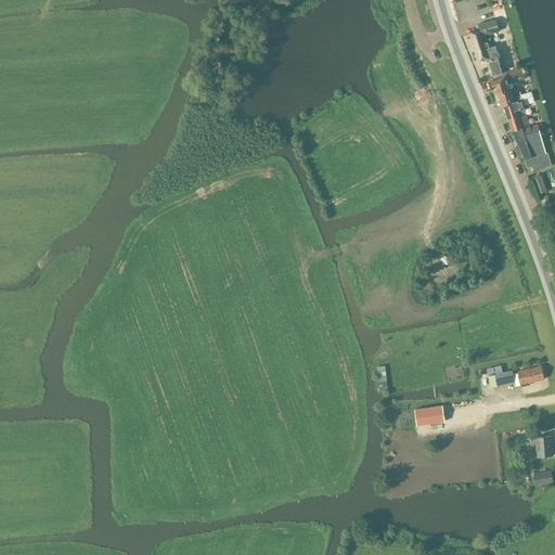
[(480,61),(481,60),(482,63),(487,62),(490,76),(492,76),(502,73),(499,59),(498,59),(500,57),(499,51),(497,52),(495,46),(492,47),(490,38),(483,40),(482,37),(500,31),(497,18),(477,24),(479,29),(472,31),(475,43),(477,51),(480,61)]
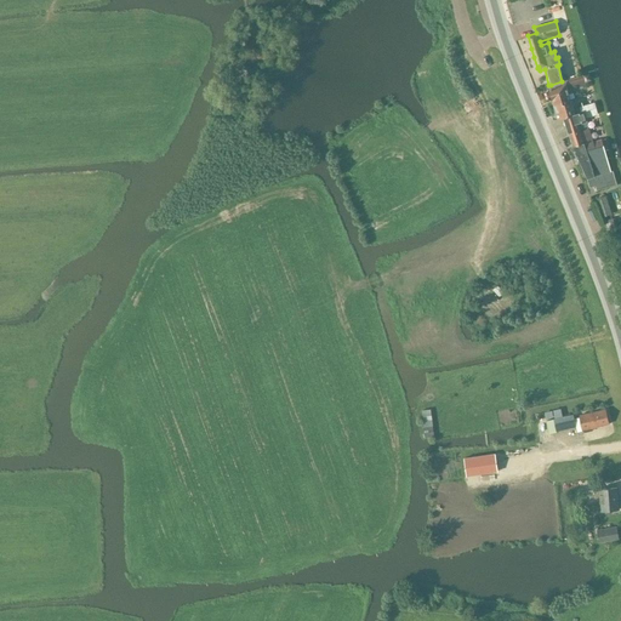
[(562,81),(551,85),(552,87),(553,87),(565,84),(567,85),(568,84),(569,87),(584,83),(582,77),(582,75),(569,80),(567,80),(562,81)]
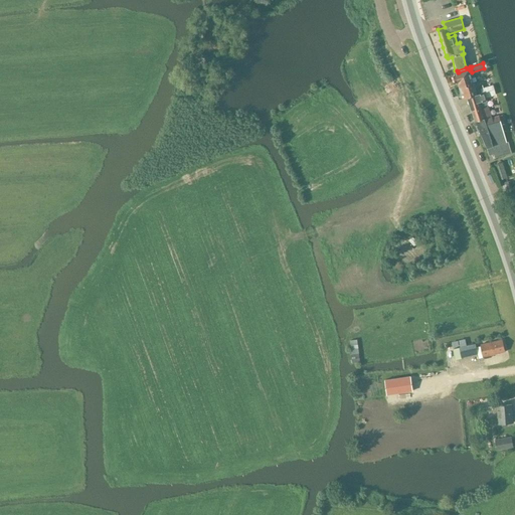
[(459,88),(474,83),(470,70),(469,69),(459,72),(458,72),(455,73),(454,74),(453,76),(454,82),(458,83),(459,88)]
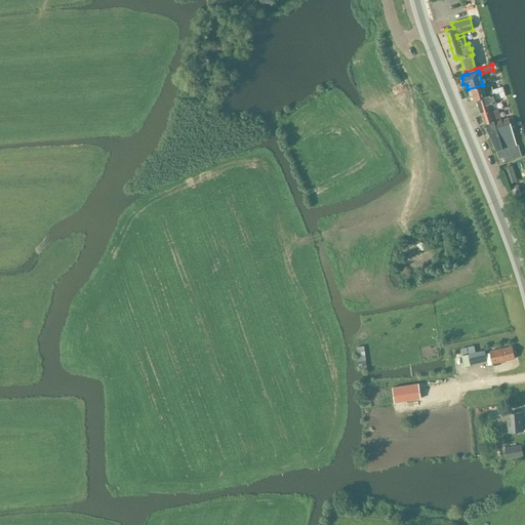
[(502,87),(485,92),(483,85),(468,89),(472,102),(476,99),(505,92),(502,87)]
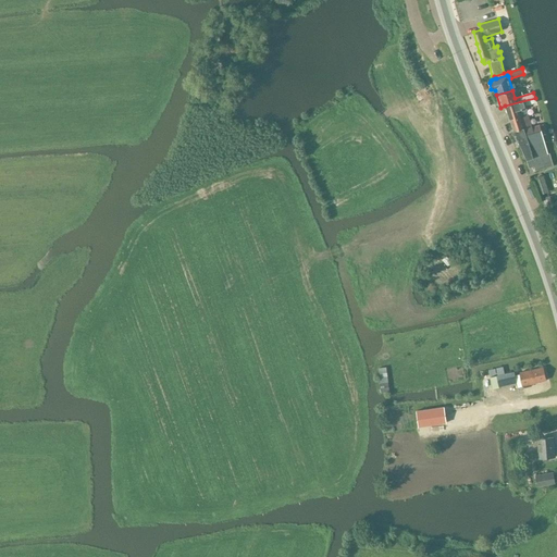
[(536,103),(535,98),(505,106),(509,120),(510,120),(510,121),(520,118),(519,112),(527,110),(525,106),(536,103)]
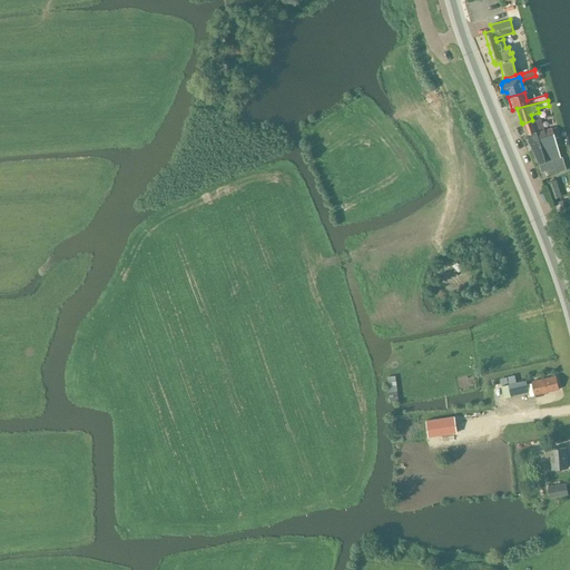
[(532,120),(522,124),(526,135),(536,131),(538,137),(548,134),(549,136),(553,134),(552,128),(551,127),(544,129),(541,118),(532,120)]
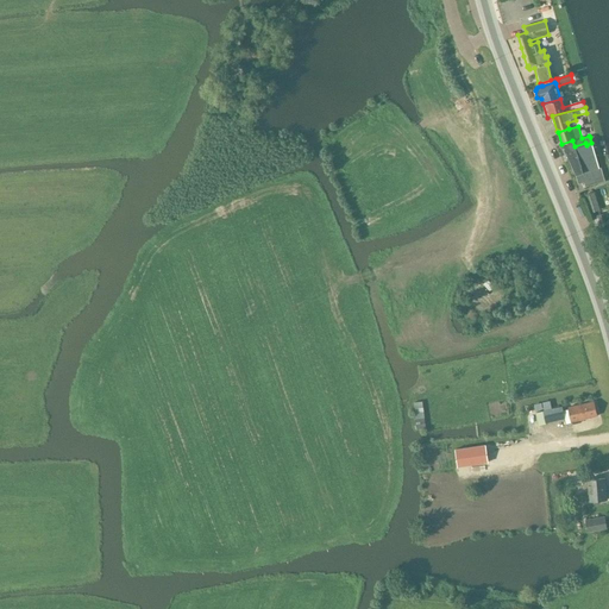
[(562,144),(560,144),(562,145),(564,150),(566,155),(569,159),(577,157),(578,161),(590,157),(590,158),(596,156),(592,148),(591,143),(586,145),(585,143),(575,146),(572,140),(562,144)]
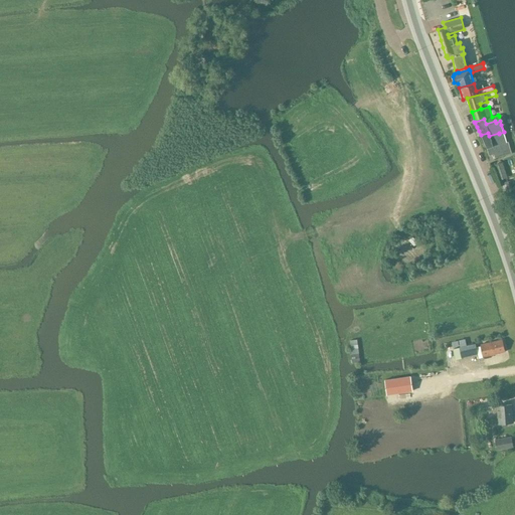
[(488,133),(481,135),(482,138),(487,148),(489,155),(502,152),(502,151),(500,144),(506,143),(506,142),(507,142),(504,132),(499,134),(499,133),(489,136),(488,133)]
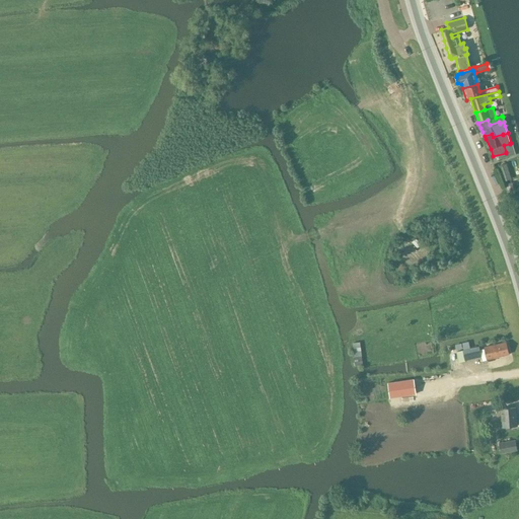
[(511,179),(507,165),(500,167),(504,181),(511,179)]
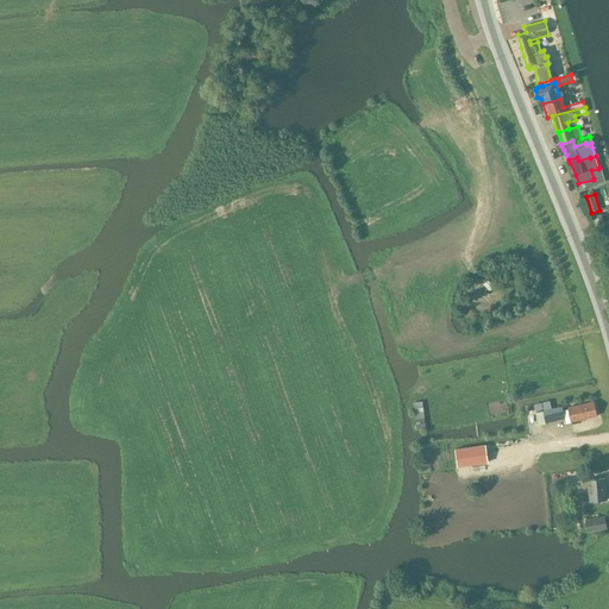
[(603,224),(601,214),(591,217),(594,227),(603,224)]
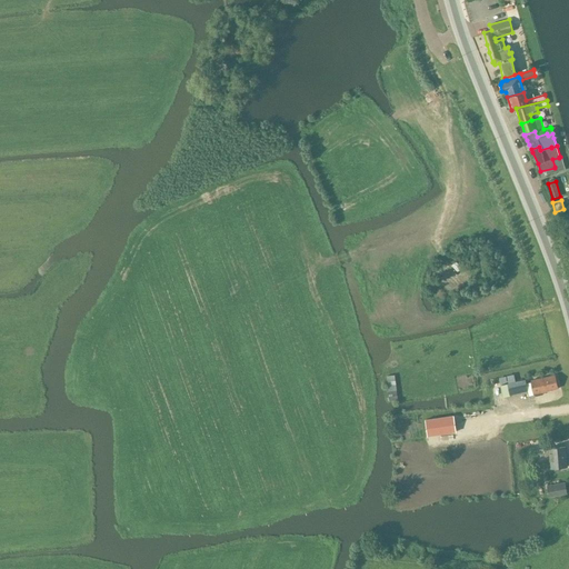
[(510,396),(528,391),(529,397),(533,396),(535,397),(543,395),(542,392),(558,389),(555,376),(530,381),(531,382),(526,383),(526,380),(508,383),(510,396)]
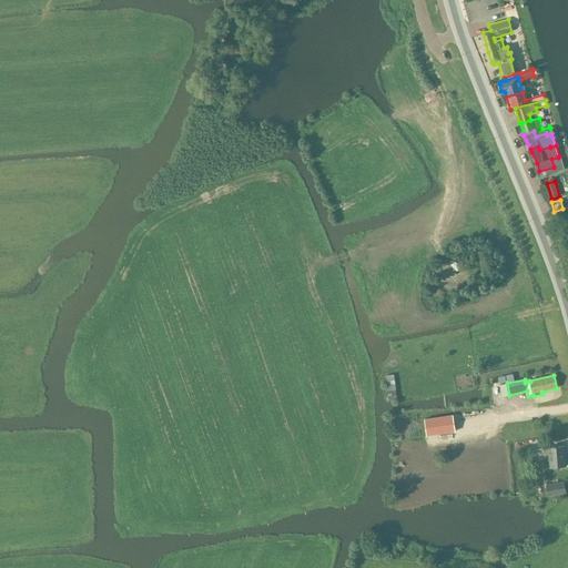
[(516,409),(517,421),(525,419),(523,408),(516,409)]
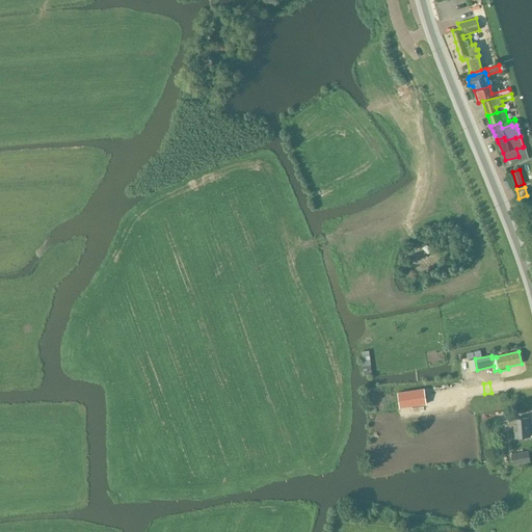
[(426,390),(408,392),(409,403),(428,400),(426,390)]
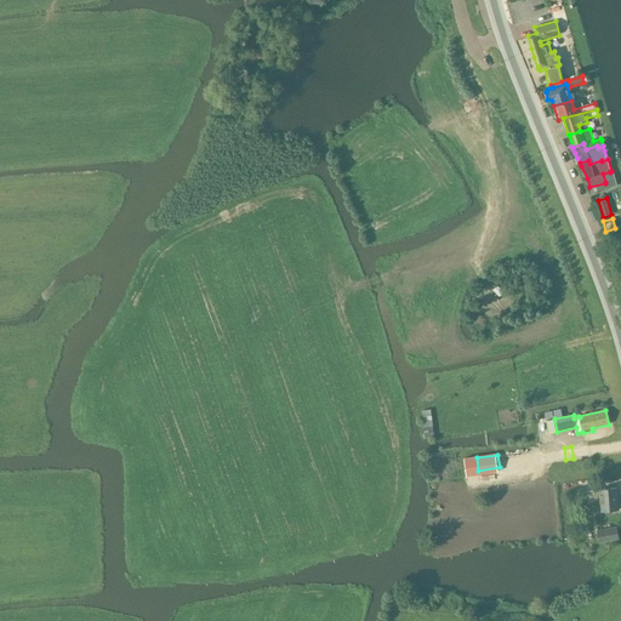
[(599,489),(599,490),(590,490),(590,501),(599,500),(600,512),(619,510),(617,488),(599,489)]
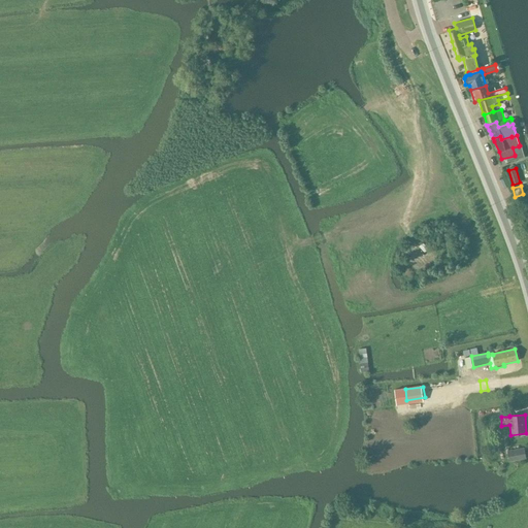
[(508,451),(509,461),(526,459),(524,449),(508,451)]
